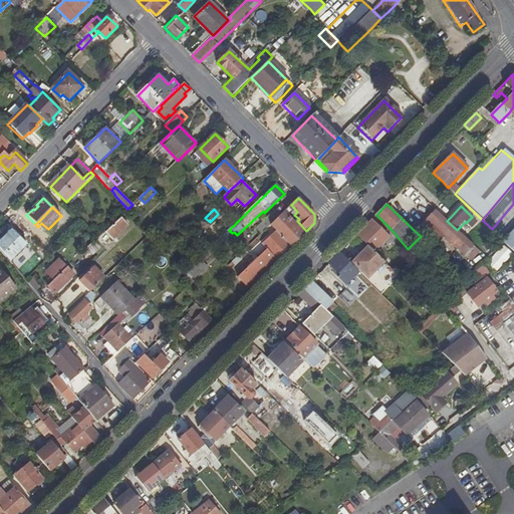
[(447,221),(436,210),(418,230),(416,232),(421,236),(433,248),(444,236),(464,255),(473,245),(466,238),(459,232),(457,230),(447,221)]
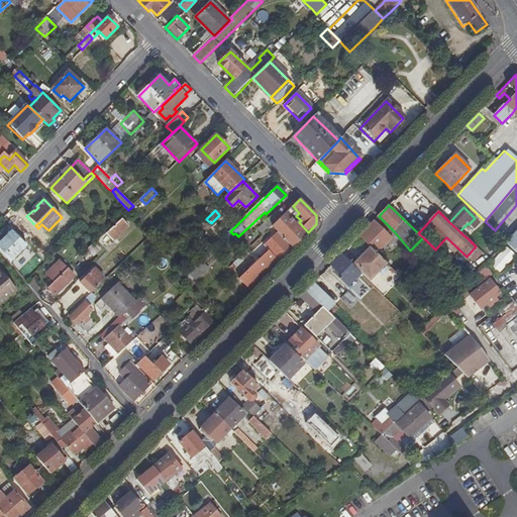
[(272,226),(282,217),(278,213),(259,230),(264,235),(272,226)]
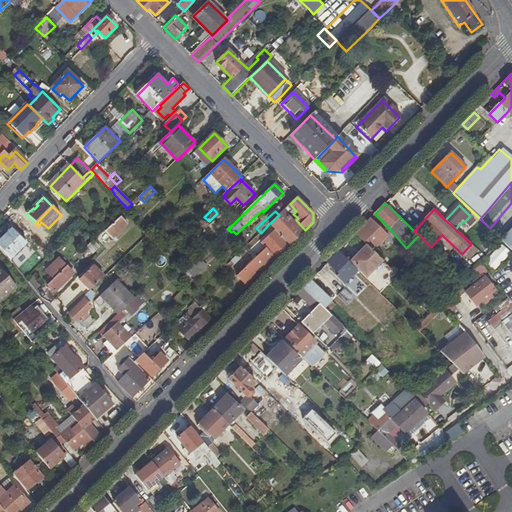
[(287,242),(290,245),(294,241),(303,232),(293,222),(282,212),(279,215),(269,224),(275,230),(287,242)]
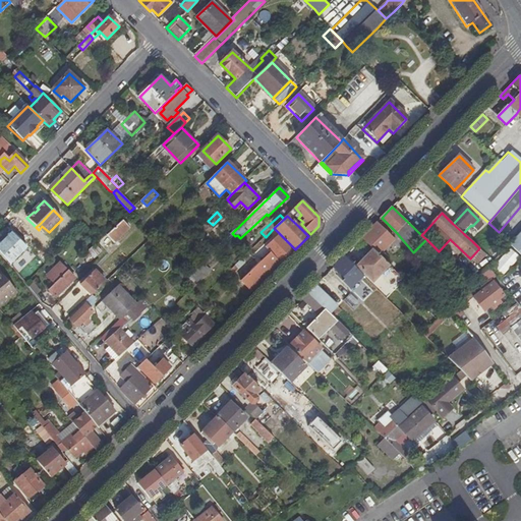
[(123,222),(108,236),(115,243),(130,229),(123,222)]
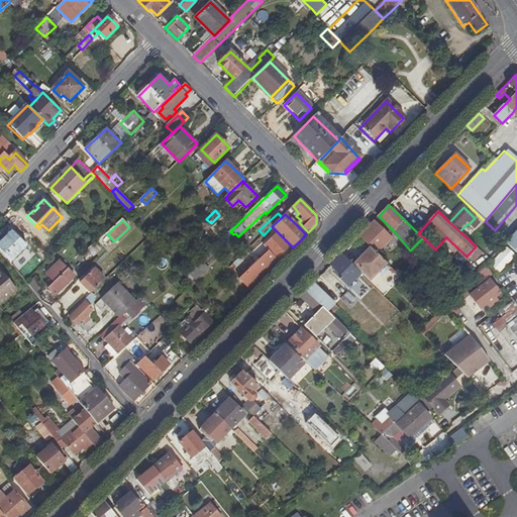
[(374,221),(359,236),(371,247),(377,252),(380,249),(391,238),(374,221)]
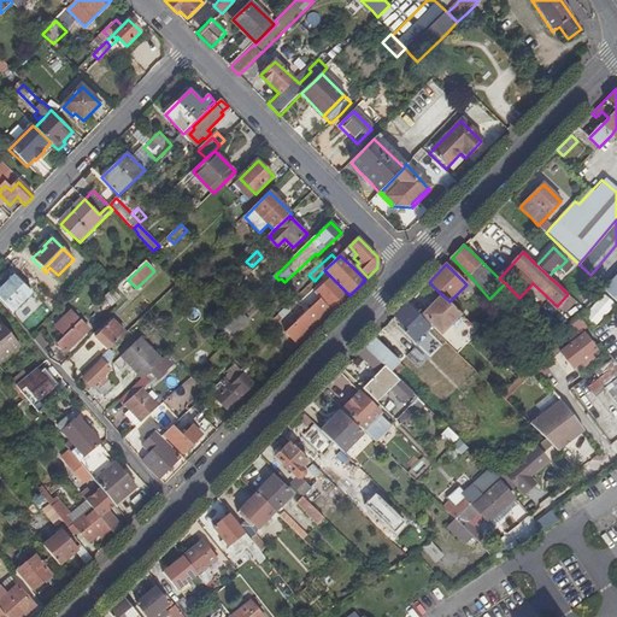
[(357,265),(353,268),(365,280),(366,277),(368,277),(357,265)]
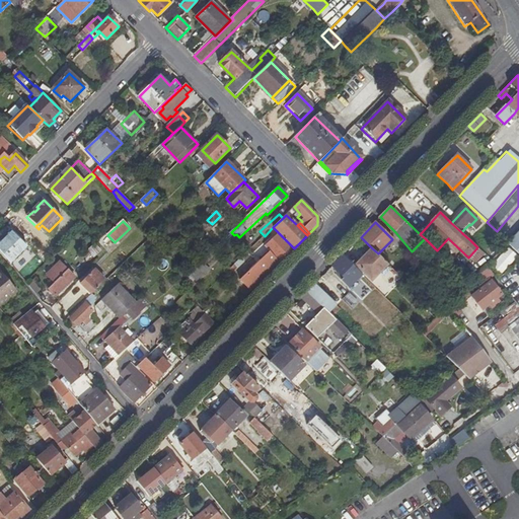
[(466,229),(463,234),(470,240),(471,239),(469,236),(471,233),(466,229)]
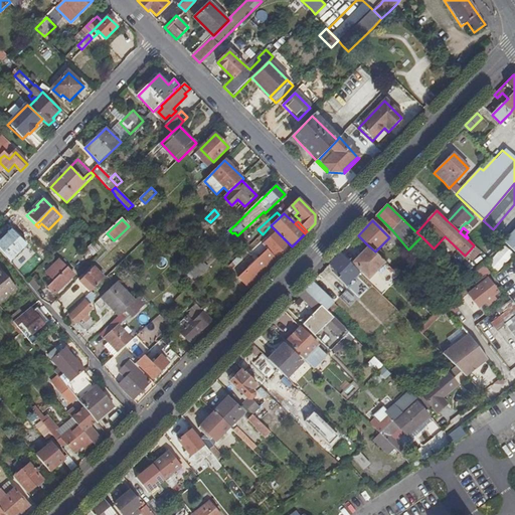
[(514,228),(503,241),(514,252),(514,228)]
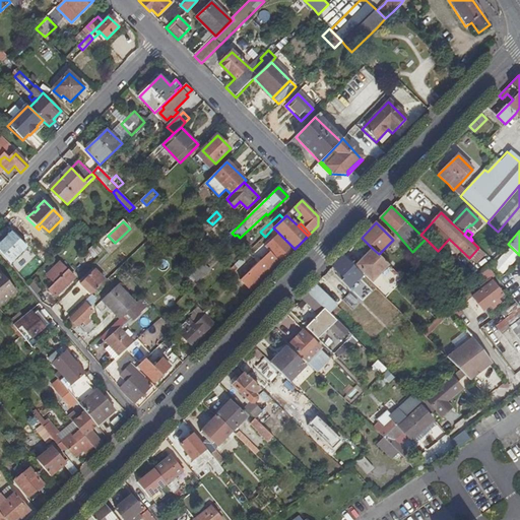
[(244,283),(252,293),(295,249),(291,246),(279,234),(265,246),(270,252),(238,282),(241,286),(244,283)]
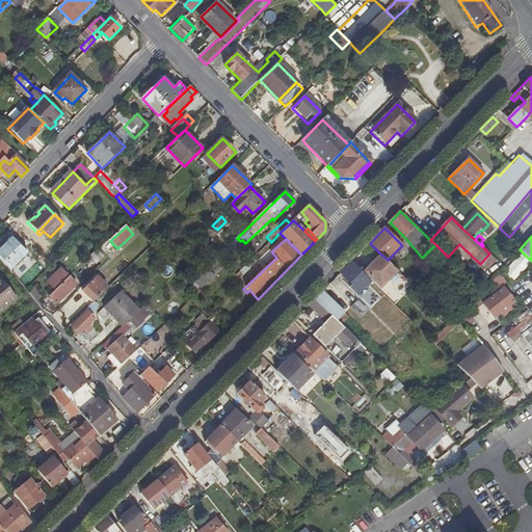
[(220,254),(207,267),(211,271),(224,258),(220,254)]
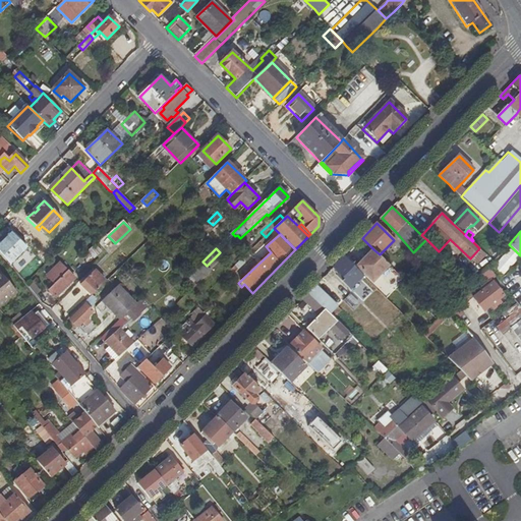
[(491,268),(502,277),(518,256),(508,248),(491,268)]
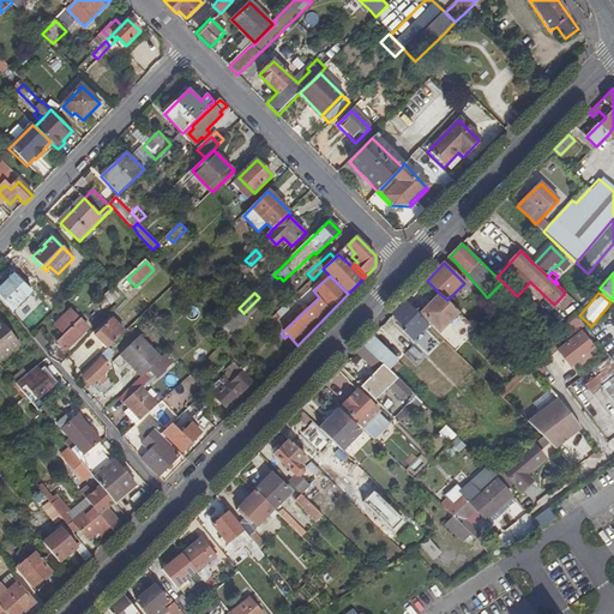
[(439,331),(456,314),(458,312),(447,300),(440,294),(422,314),(439,331)]
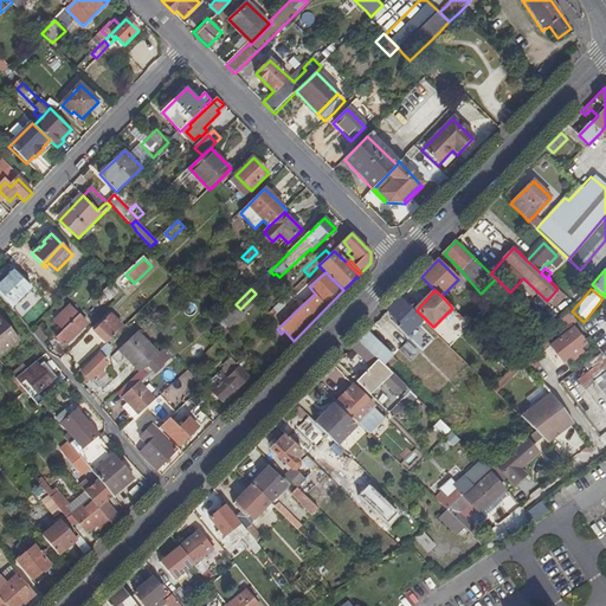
[(288,295),(269,315),(272,318),(277,314),(276,313),(290,298),(288,295)]
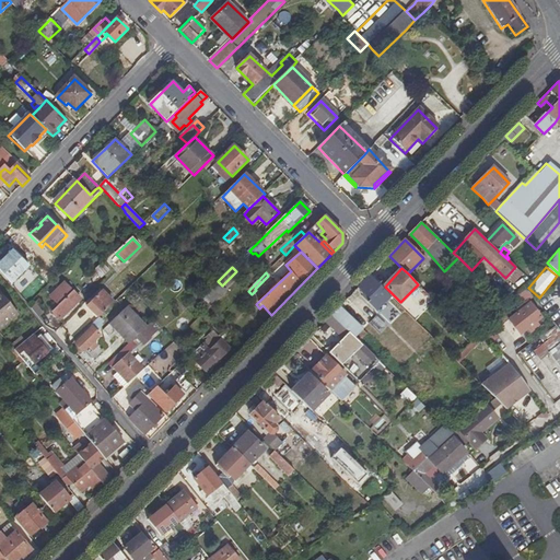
[(369,301),(376,310),(391,296),(370,276),(359,288),(371,299),(369,301)]
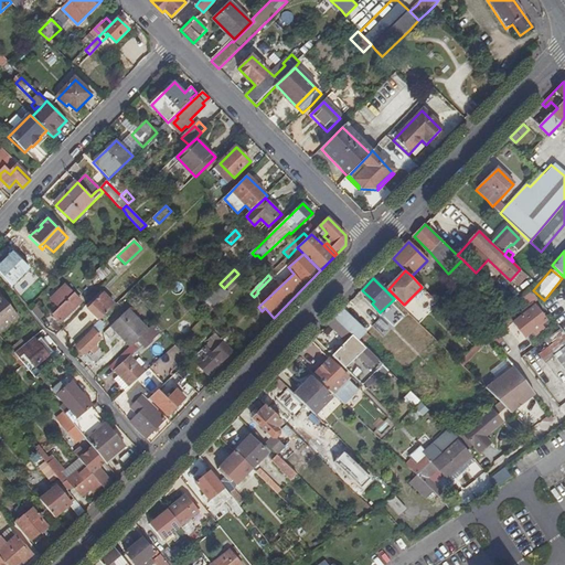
[(59,308),(74,295),(66,286),(51,300),(59,308)]
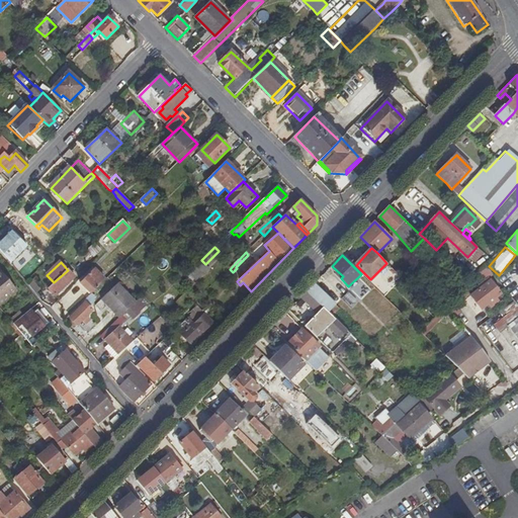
[(199,262),(188,273),(191,277),(197,282),(208,271),(199,262)]
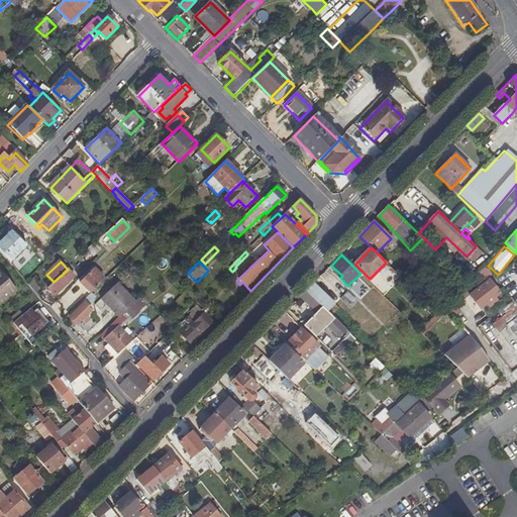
[(394,278),(398,275),(386,263),(384,265),(389,270),(387,272),(394,278)]
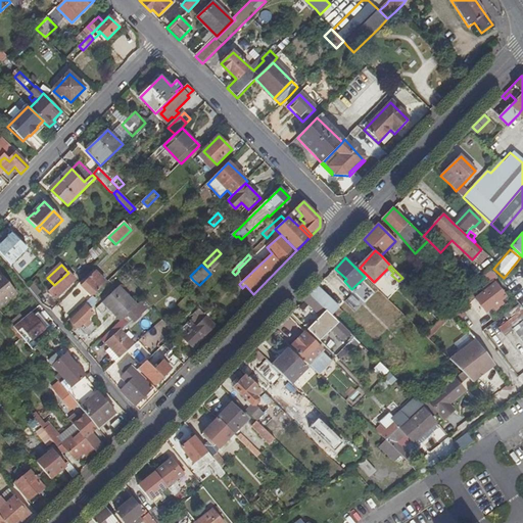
[(489,268),(480,276),(487,285),(496,277),(489,268)]
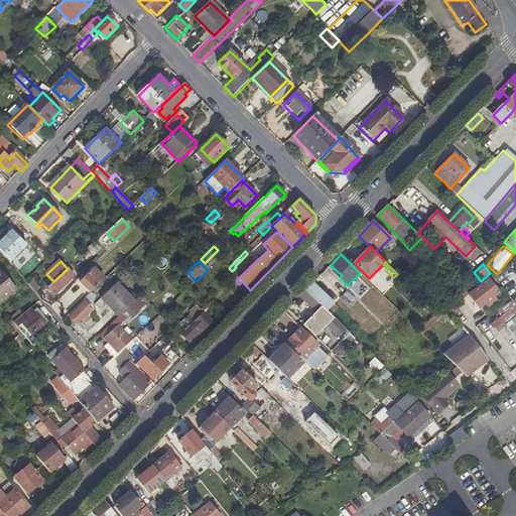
[(70,266),(68,269),(54,282),(53,282),(48,287),(55,294),(75,276),(70,271),(73,269),(70,266)]
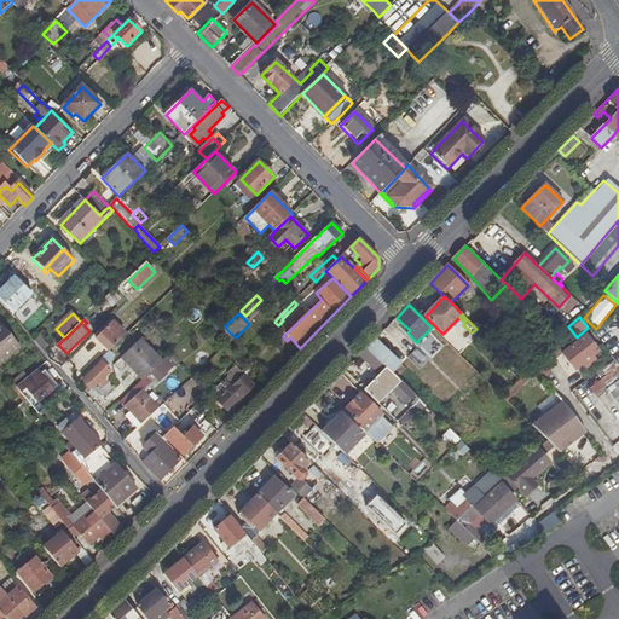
[(398,325),(393,320),(382,333),(387,337),(398,325)]
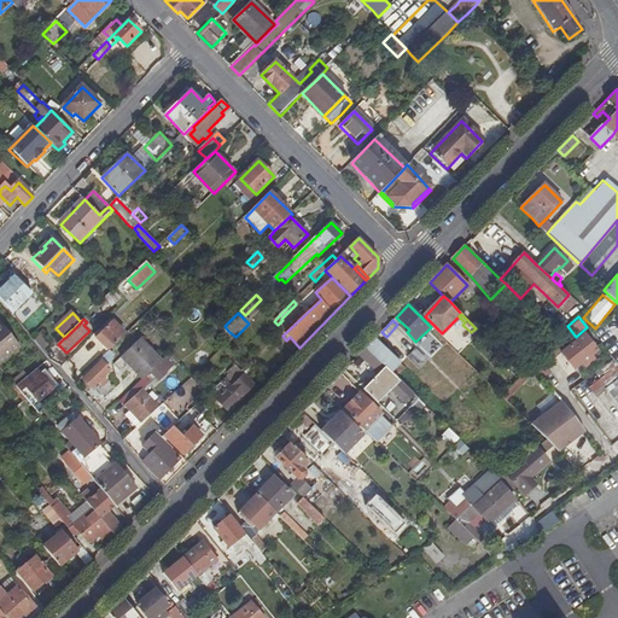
[(81,322),(64,337),(65,338),(81,322)]
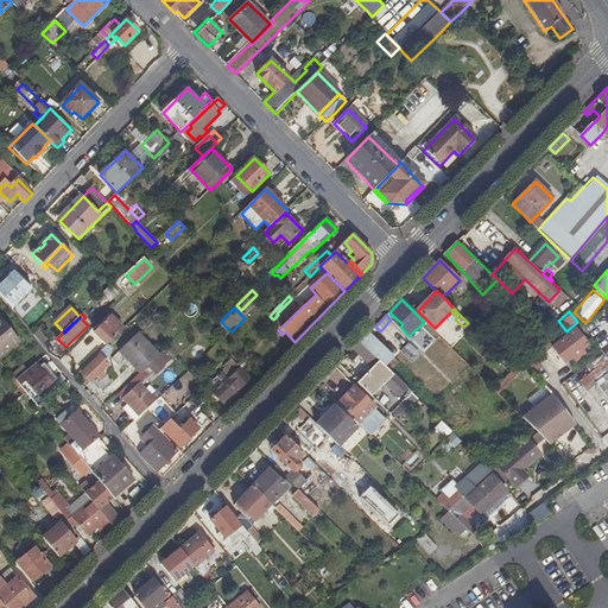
[(0,347),(16,335),(1,318),(0,318),(0,347)]
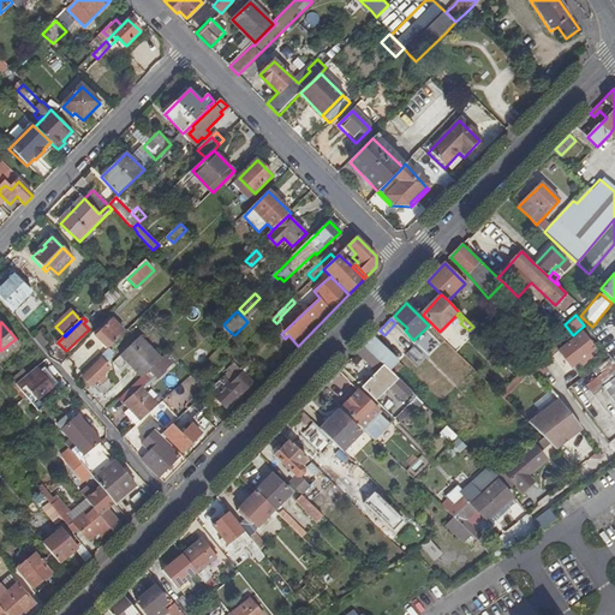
[(93,339),(106,352),(123,335),(109,322),(93,339)]
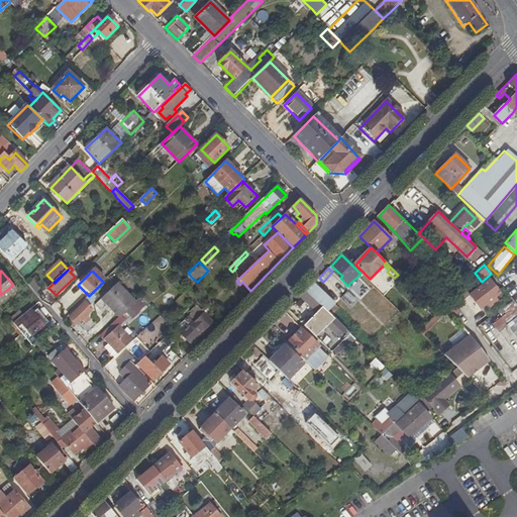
[(480,309),(487,304),(495,298),(500,293),(489,280),(470,296),(480,309)]
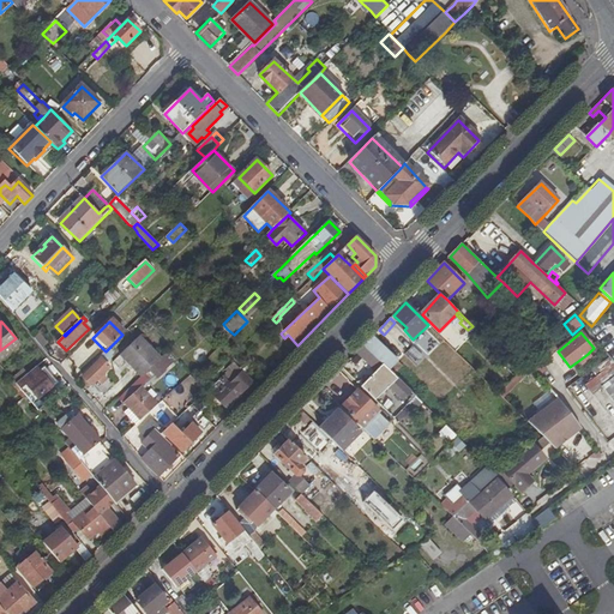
[(372,336),(365,344),(384,365),(393,374),(402,366),(392,355),(372,336)]
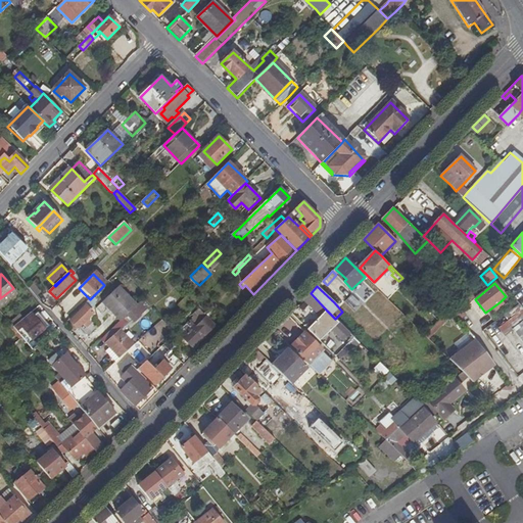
[(0,310),(18,295),(13,288),(0,298),(0,310)]
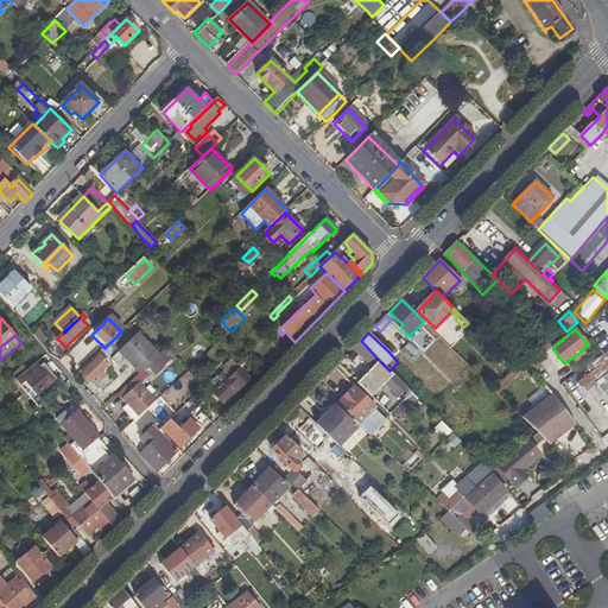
[(156,360),(158,356),(137,335),(119,353),(139,375),(156,360)]
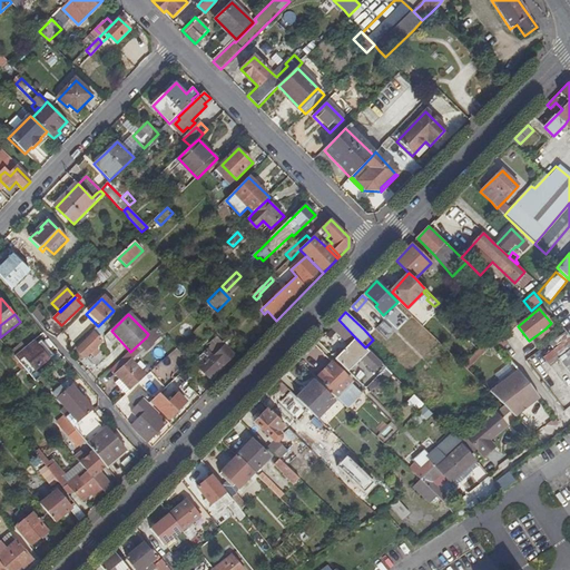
[(392,373),(365,347),(356,338),(338,320),(331,327),(343,338),(349,345),(335,359),(365,387),(381,372),(385,375),(385,374),(387,377),(392,373)]
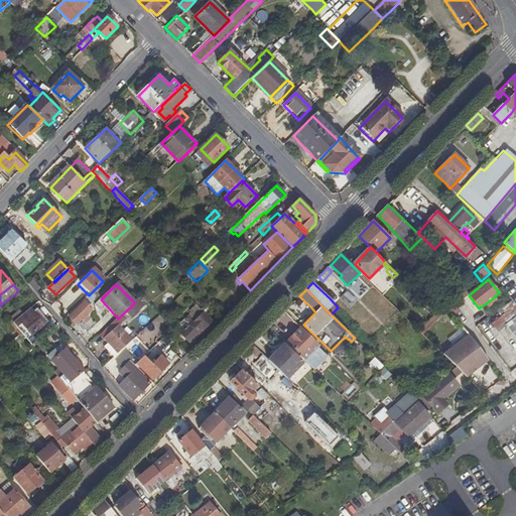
[(441,300),(445,303),(454,294),(448,289),(441,296),(443,298),(441,300)]
